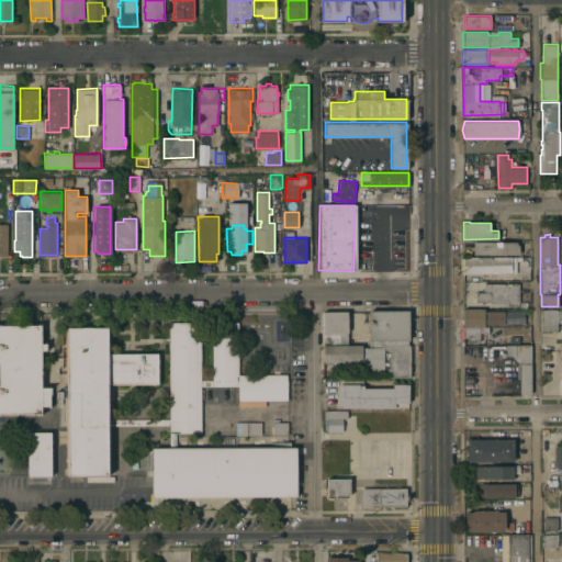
[(517,240),(517,244),(519,244),(519,254),(473,255),(473,242),(517,240)]
